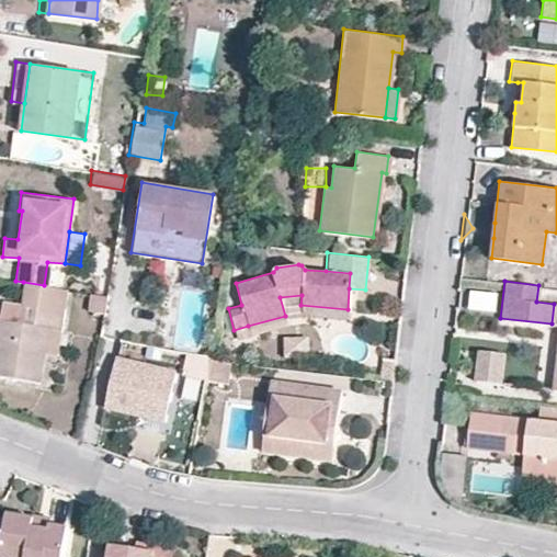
[(44,285),(23,282),(23,286),(64,293),(65,288),(44,285)]
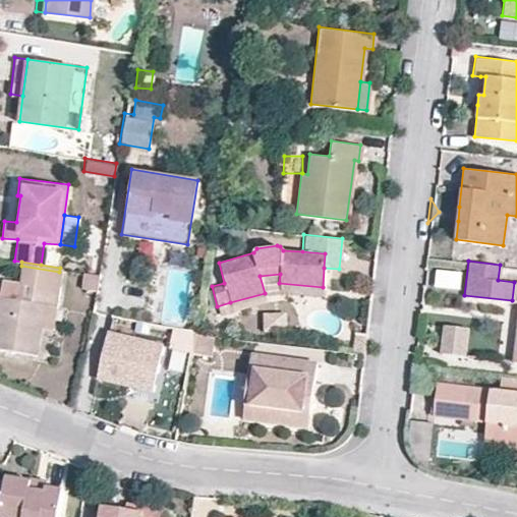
[(38,326),(42,302),(54,304),(59,272),(21,266),(18,280),(18,283),(29,285),(25,300),(0,295),(0,348),(34,353),(38,326)]
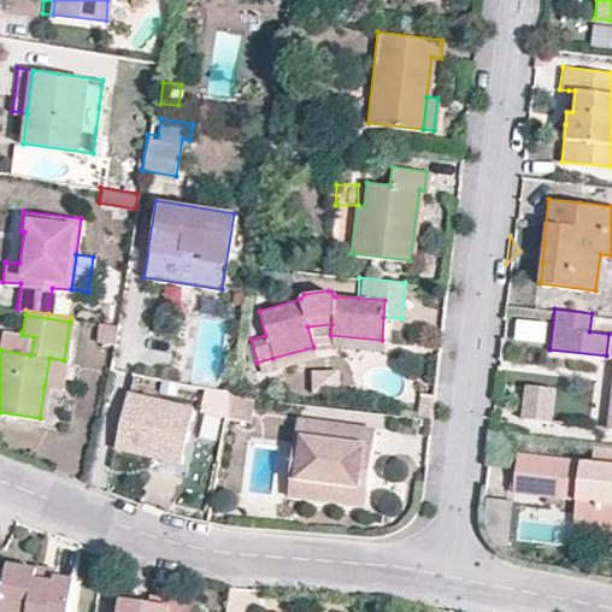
[(112,342),(116,324),(98,322),(94,340),(112,342)]
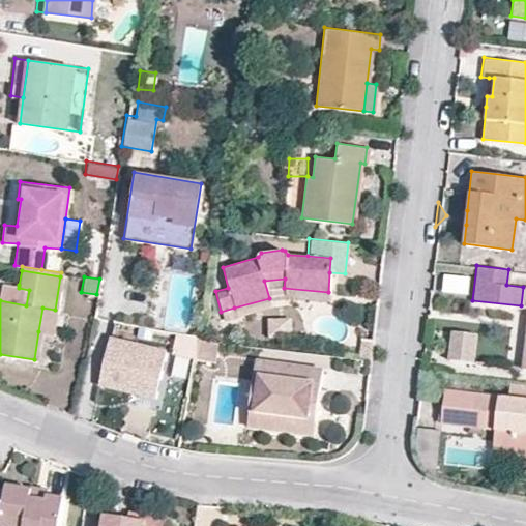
[(327,299),(328,292),(284,288),(285,279),(264,281),(269,298),(283,296),(327,299)]
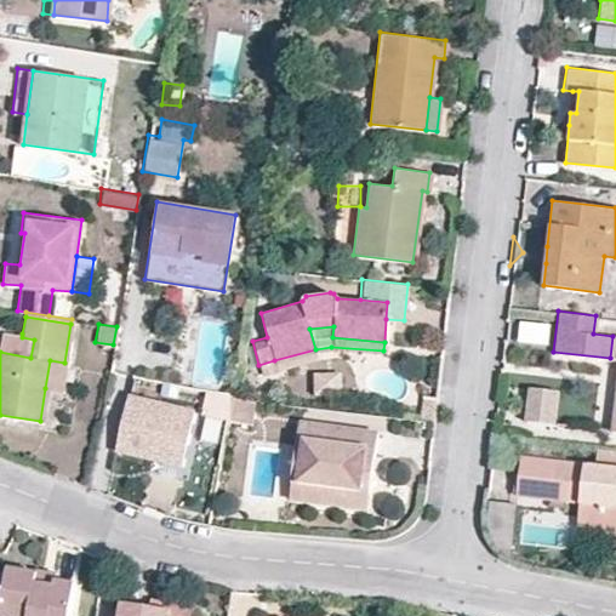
[(34,340),(22,337),(22,334),(1,330),(0,337),(0,352),(30,358),(34,340)]
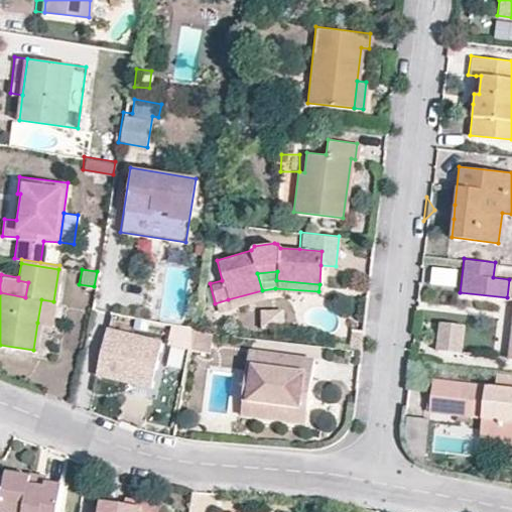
[(50,325),(53,301),(41,299),(37,323),(50,325)]
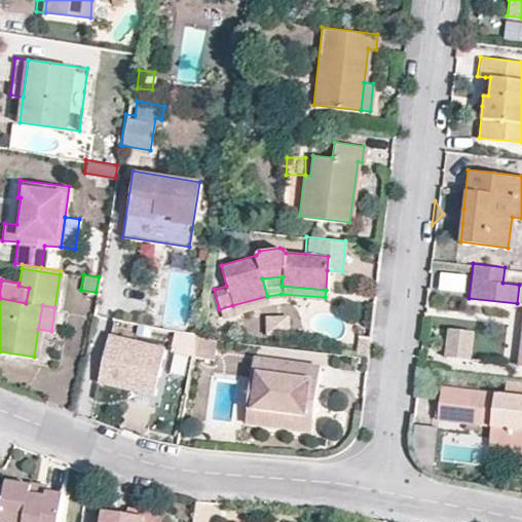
[(233,311),(232,305),(219,309),(221,315),(233,311)]
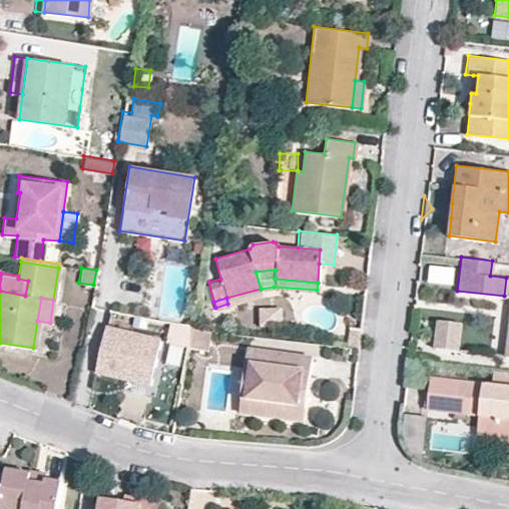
[(284,303),(261,303),(260,326),(284,326),(284,303)]
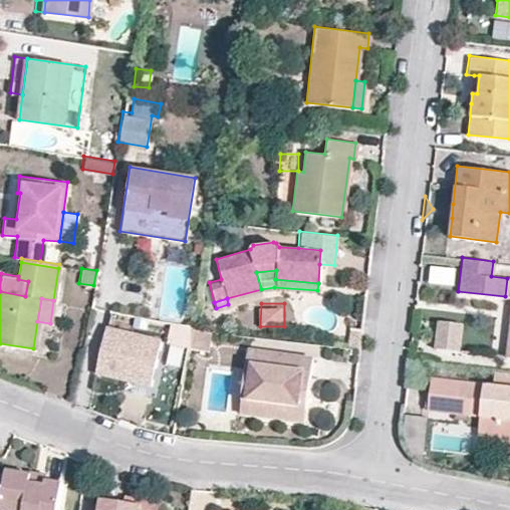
[(456,350),(459,322),(436,320),(433,347),(456,350)]
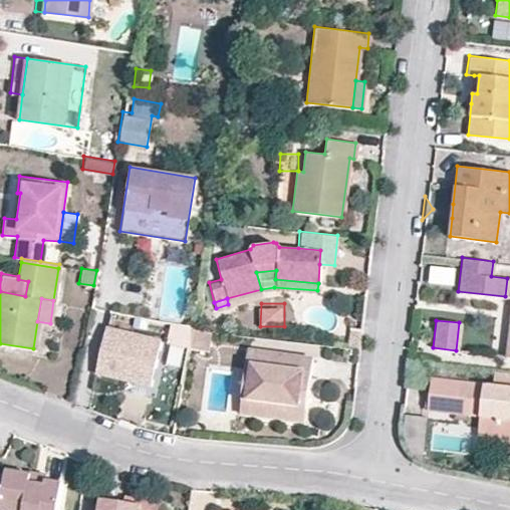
[(162,335),(106,324),(97,369),(153,380),(154,377),(162,335)]
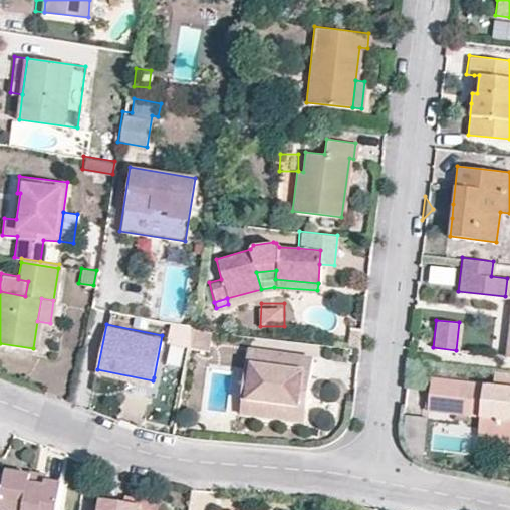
[(187,346),(190,332),(164,327),(162,335),(154,377),(180,383),(187,346)]
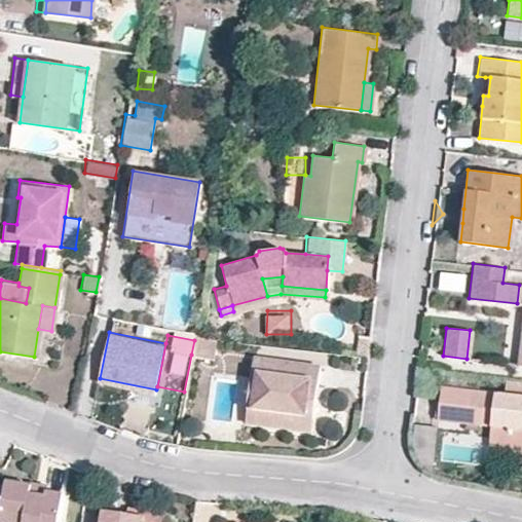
[(210,358),(214,338),(195,335),(194,340),(191,355),(210,358)]
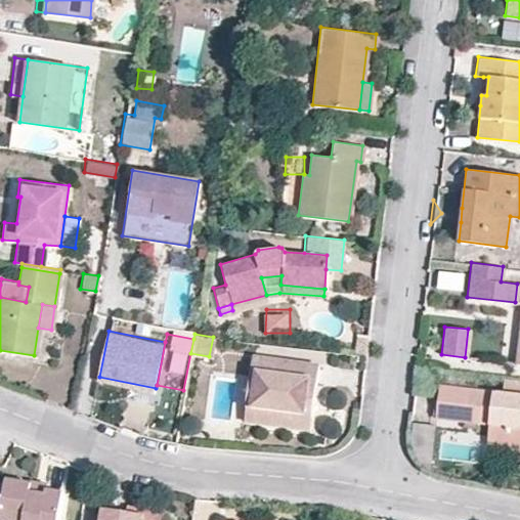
[(363,354),(366,336),(355,334),(353,353),(363,354)]
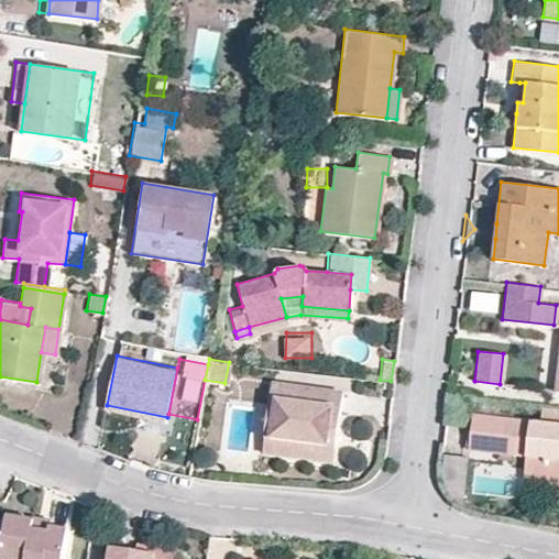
[(333,445),(341,391),(270,381),(263,435),(333,445)]
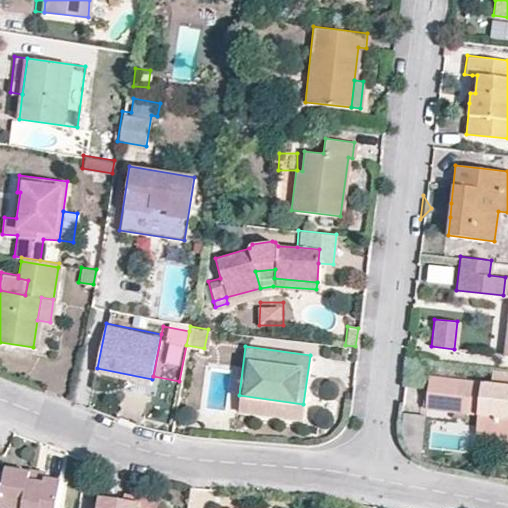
[(507,435),(507,370),(491,368),(489,382),(428,375),(424,407),(477,413),(475,432),(507,435)]
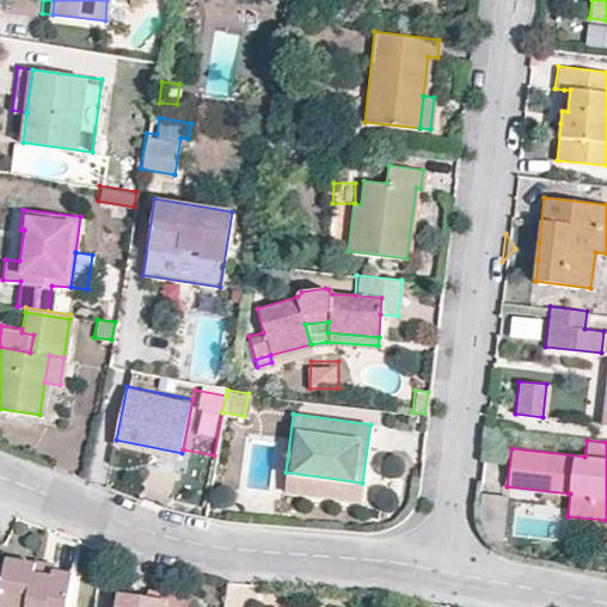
[(360,502),(362,483),(286,472),(283,491),(360,502)]
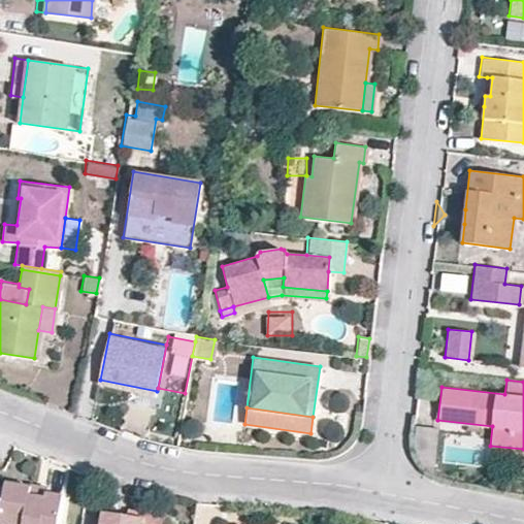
[(57,523),(62,495),(44,492),(43,496),(28,494),(29,486),(3,482),(0,499),(0,523),(57,523)]
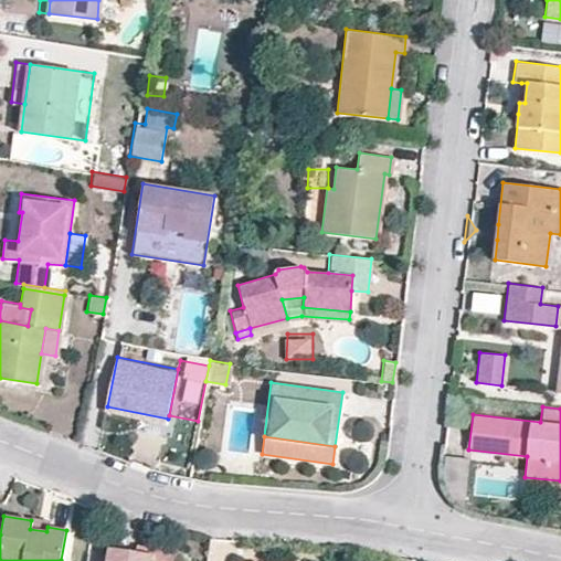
[(48,527),(48,520),(32,518),(31,520),(30,529),(46,531),(48,527)]
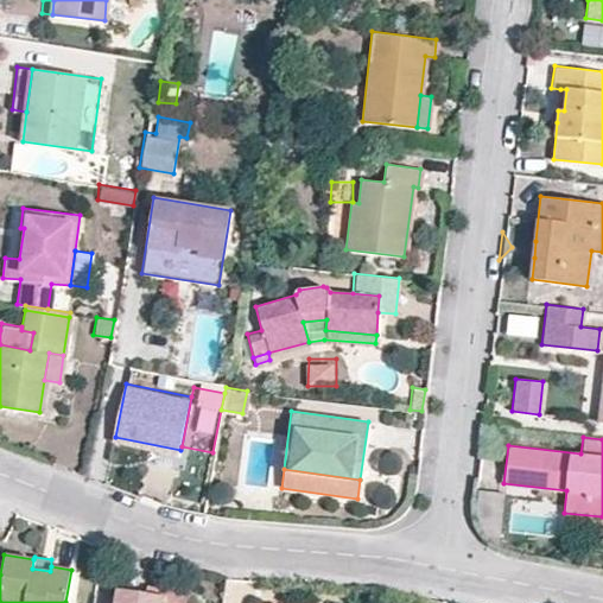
[(189,600),(190,591),(145,584),(144,592),(189,600)]
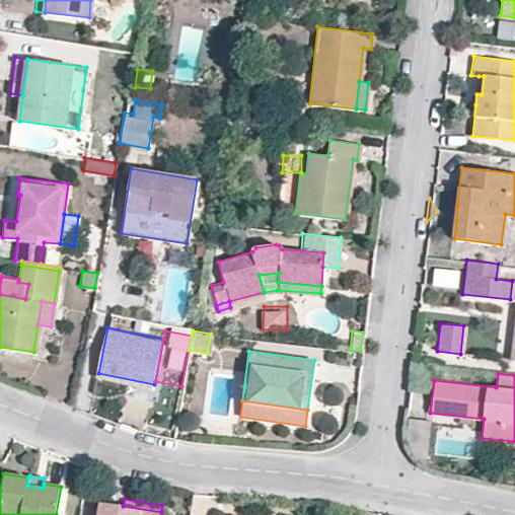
[(160,514),(161,512),(123,506),(98,503),(95,514),(160,514)]
